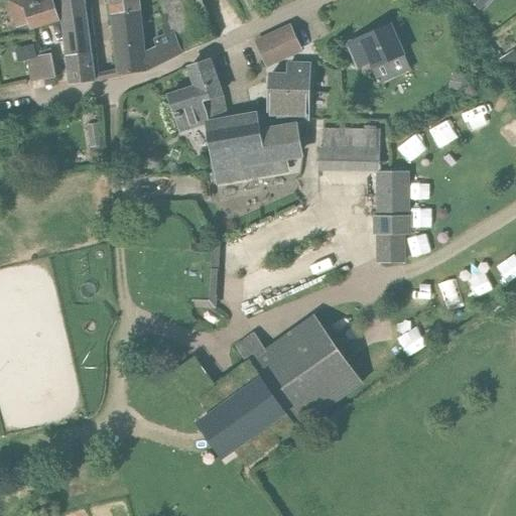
[(31,28),(59,19),(52,0),(22,0),(25,7),(12,11),(17,26),(30,22),(31,28)]
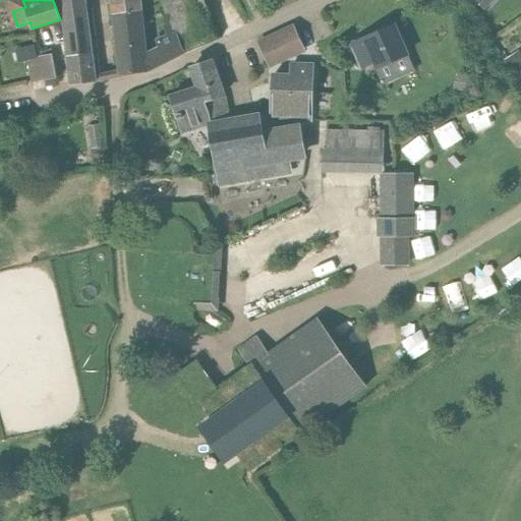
[(91,54),(83,0),(61,0),(64,17),(68,55),(91,54)]
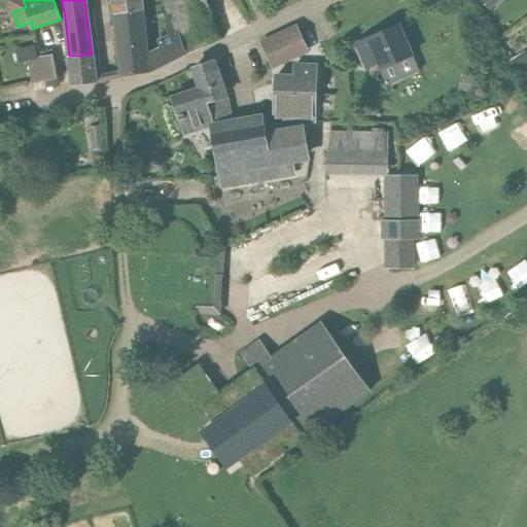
[(114,0),(116,14),(143,11),(141,0),(114,0)]
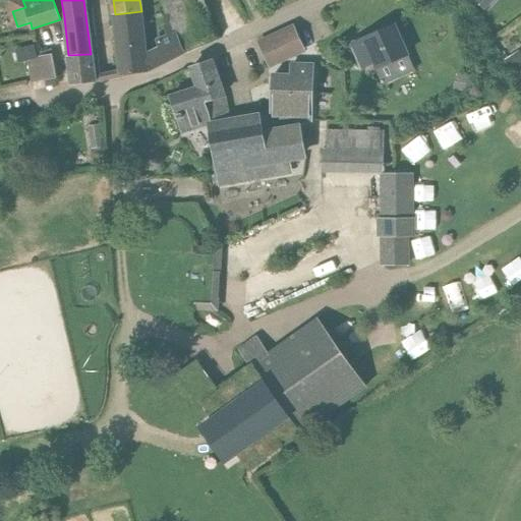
[(218,38),(201,0),(163,0),(172,24),(176,37),(177,36),(183,52),(218,38)]
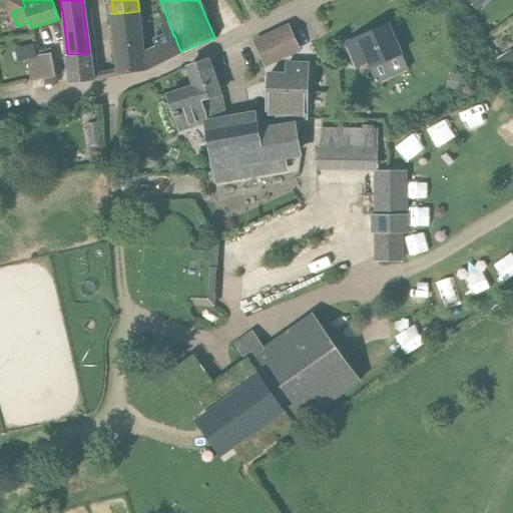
[(463,0),(477,12),(482,5),(476,0),(463,0)]
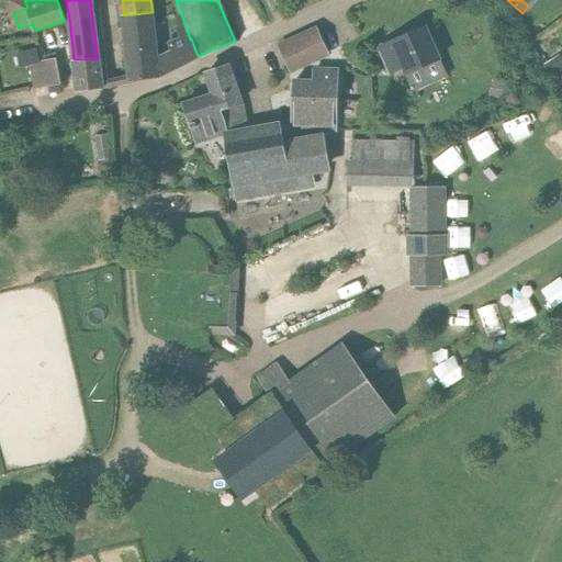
[(153,12),(124,15),(130,66),(132,76),(132,80),(160,77),(198,58),(198,56),(191,38),(190,40),(186,26),(177,29),(179,37),(168,42),(170,51),(157,57),(153,12)]
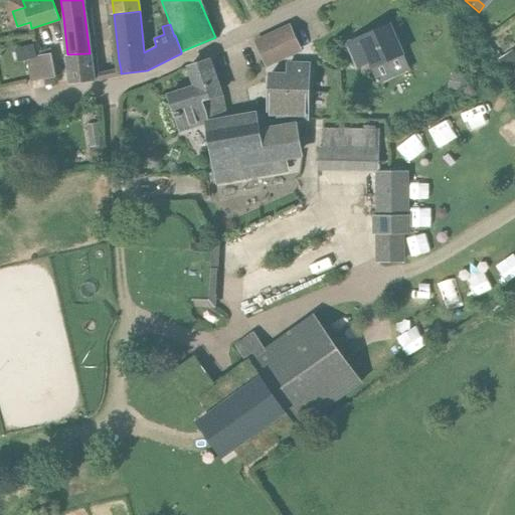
[(256,35),(270,63),(306,47),(294,19),(256,35)]
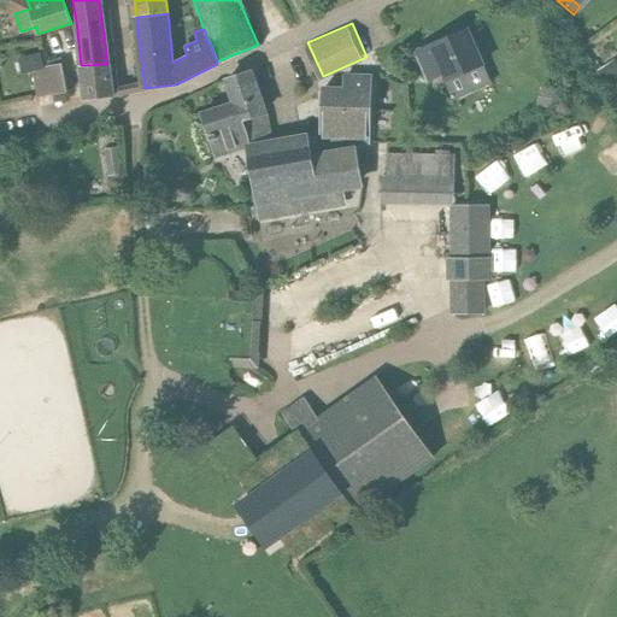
[(489,82),(477,52),(468,30),(416,53),(425,75),(429,81),(444,75),(454,99),(489,82)]
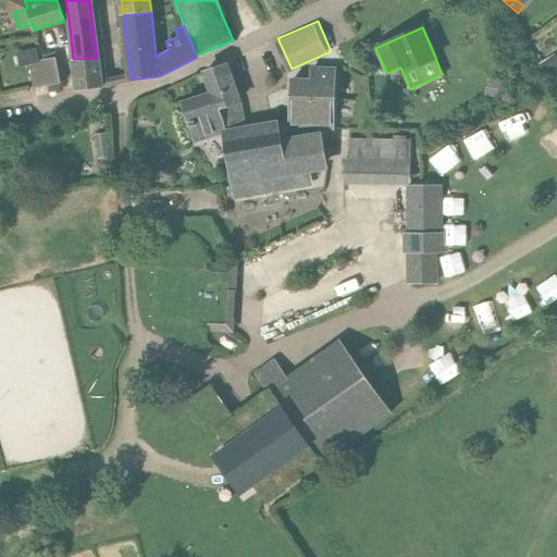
[(39,59),(37,51),(29,53),(32,61),(39,59)]
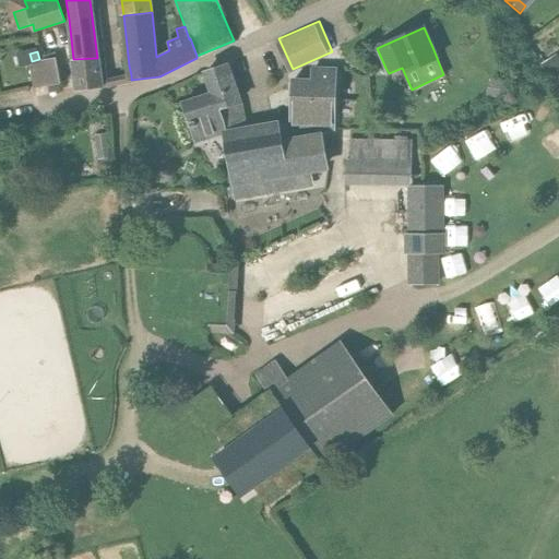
[(42,55),(48,85),(60,83),(55,52),(42,55)]
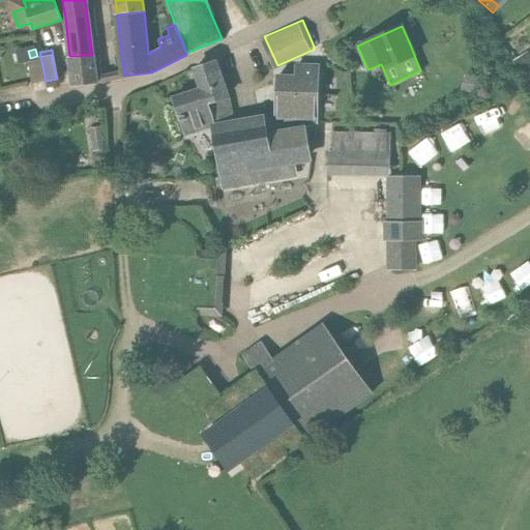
[(512,61),(520,72),(529,65),(529,57),(527,52),(524,54),(512,61)]
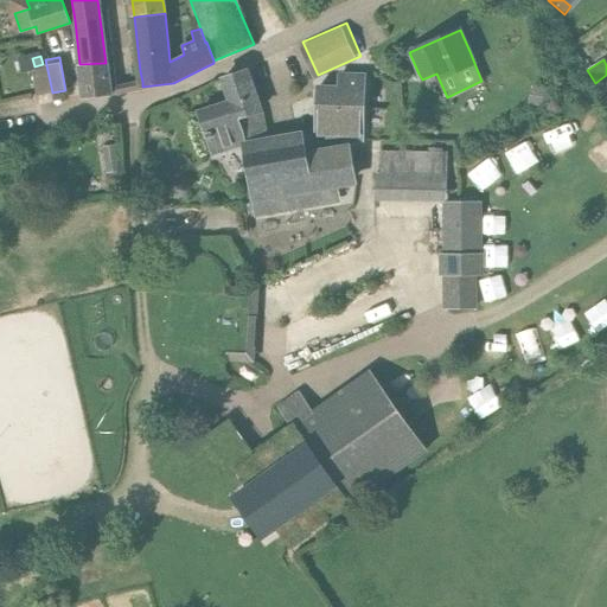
[(109,94),(109,93),(106,63),(80,64),(84,97),(109,94)]
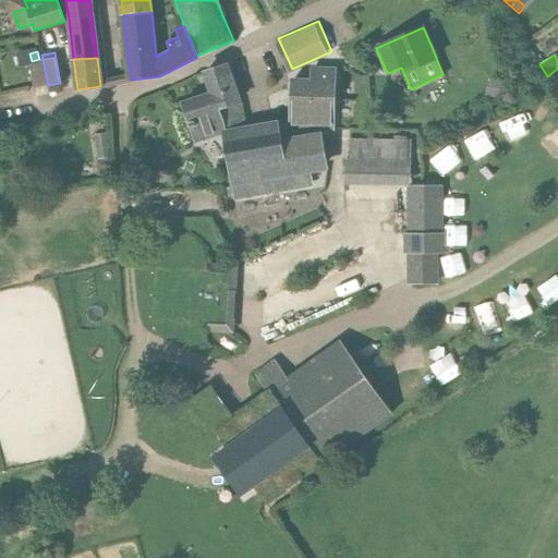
[(213,93),(184,101),(196,141),(244,125),(239,101),(227,65),(205,72),(213,93)]
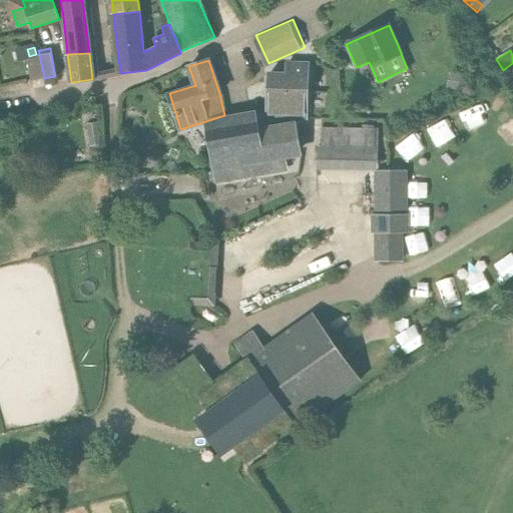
[(306,119),(308,64),(287,64),(287,75),(269,74),(268,118),(306,119)]
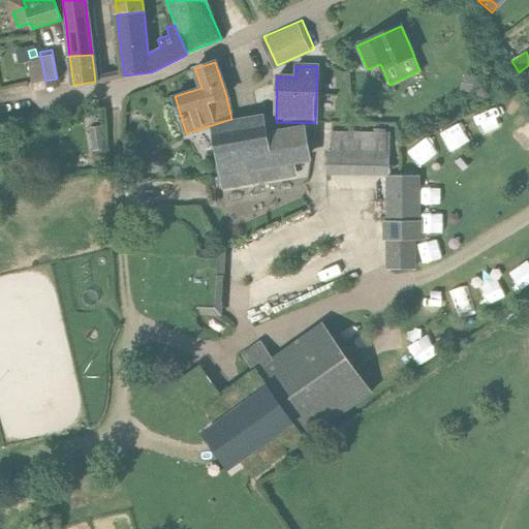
[(528,67),(520,73),(528,91),(528,67)]
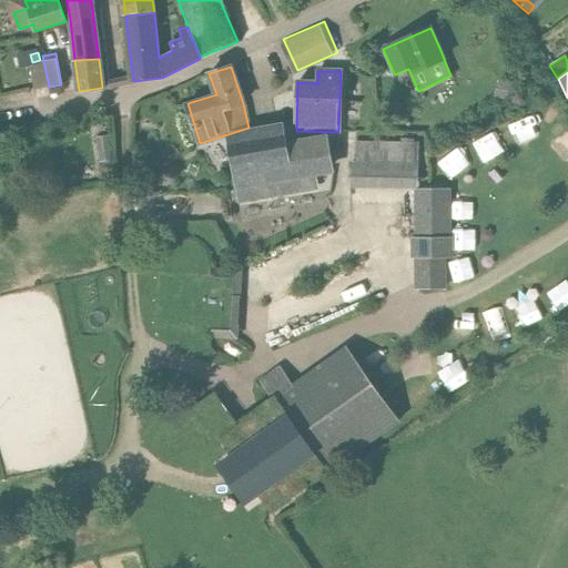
[(494,99),(511,101),(514,81),(496,79),(494,99)]
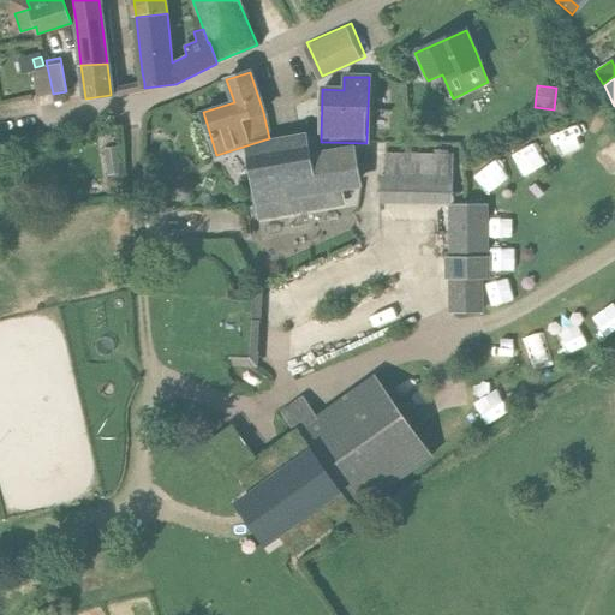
[(272,147),(249,150),(261,216),(345,203),(342,191),(362,189),(354,147),(310,154),(308,139),(287,143),(288,148),(272,150),(272,147)]
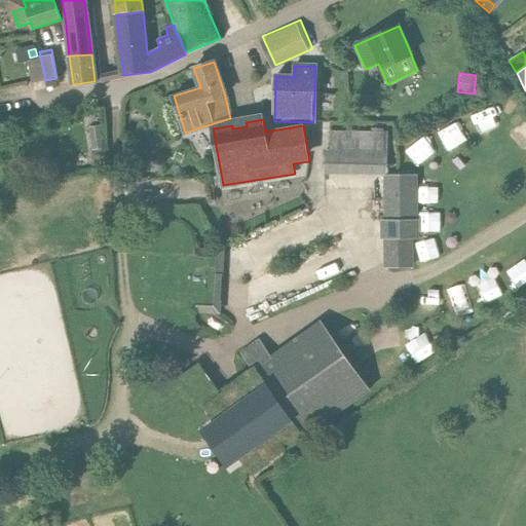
[(101,124),(87,127),(91,151),(104,149),(101,124)]
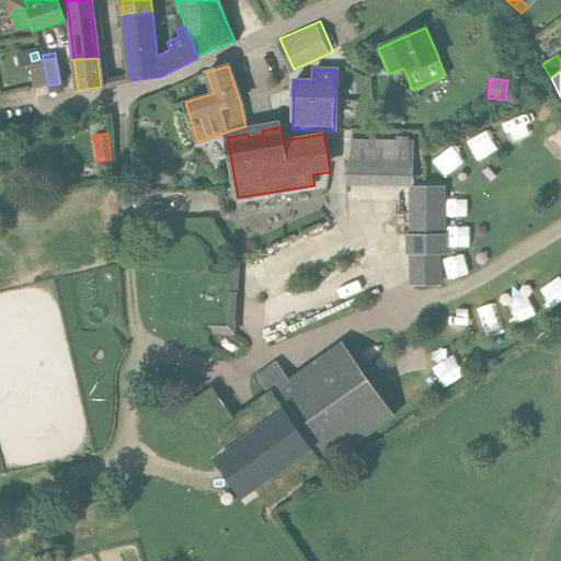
[(412,161),(413,142),(353,141),(353,160),(412,161)]
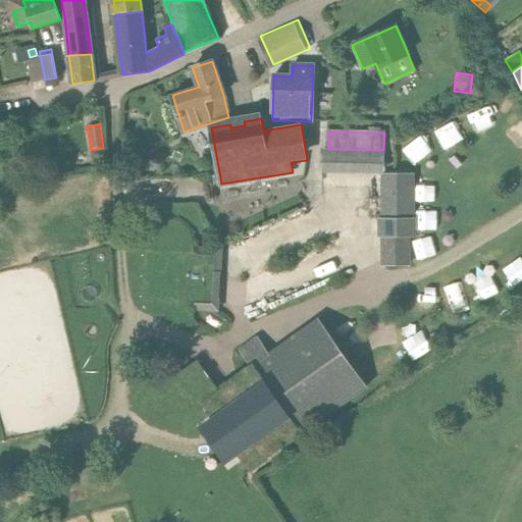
[(416,217),(415,173),(379,173),(380,217),(416,217)]
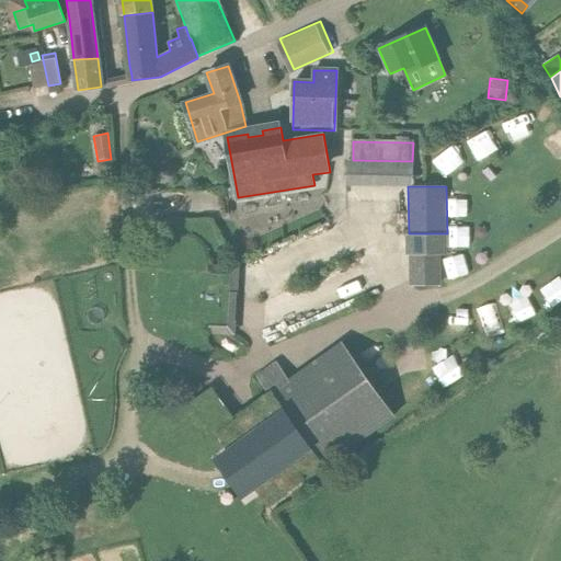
[(230,331),(232,272),(152,268),(150,328),(230,331)]
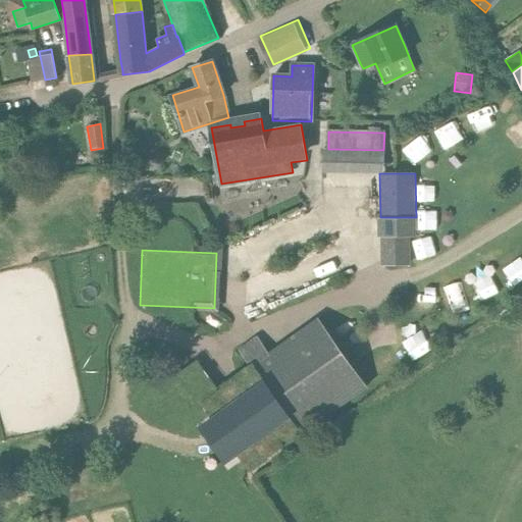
[(212,418),(196,428),(223,467),(239,457),(249,471),(365,388),(316,319),(268,354),(250,367),(218,390),(205,400),(202,402),(201,403),(212,418)]
